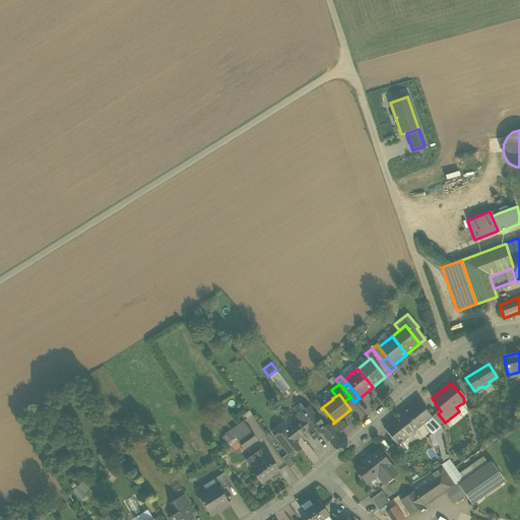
[(418,402),(384,430),(397,445),(421,425),(431,417),(418,402)]
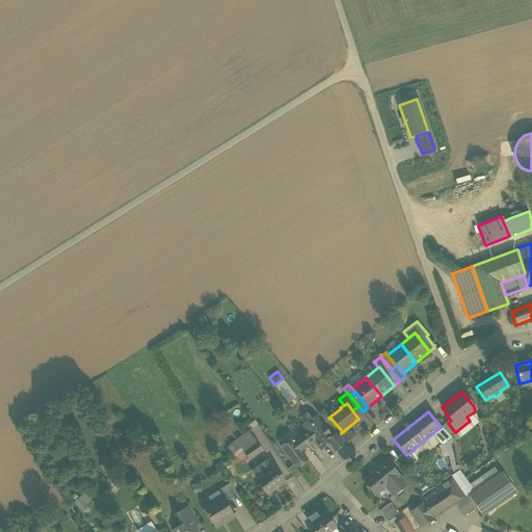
[(315,417),(302,425),(308,432),(301,436),(308,445),(314,440),(321,449),(330,443),(333,441),(330,437),(327,434),(328,431),(325,428),(323,428),(315,417)]
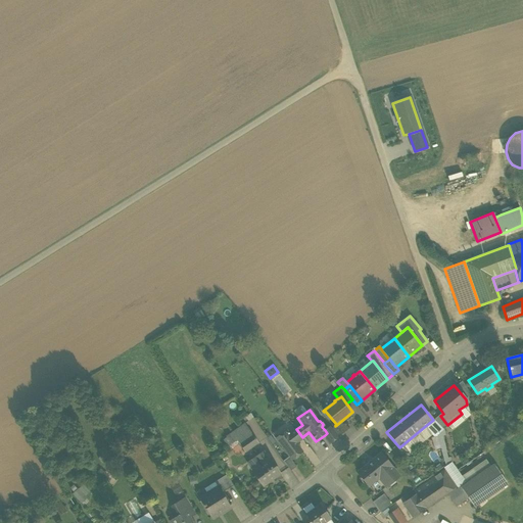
[(433,420),(424,427),(434,437),(443,430),(433,420)]
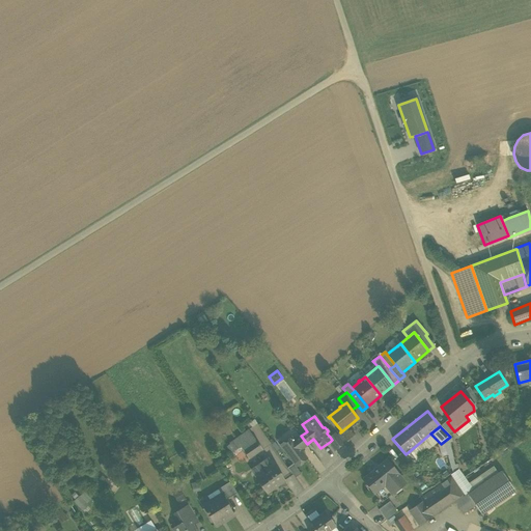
[(249,430),(229,444),(234,450),(240,447),(243,451),(248,447),(256,442),(249,430)]
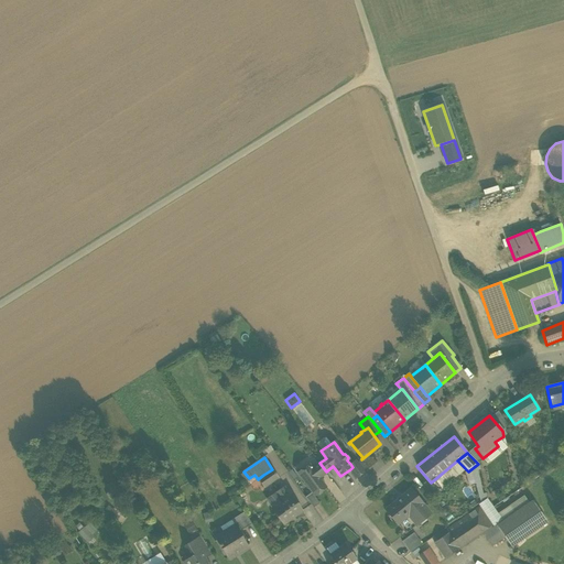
[(365,470),(356,459),(350,464),(353,467),(350,469),(353,473),(351,473),(355,478),(365,470)]
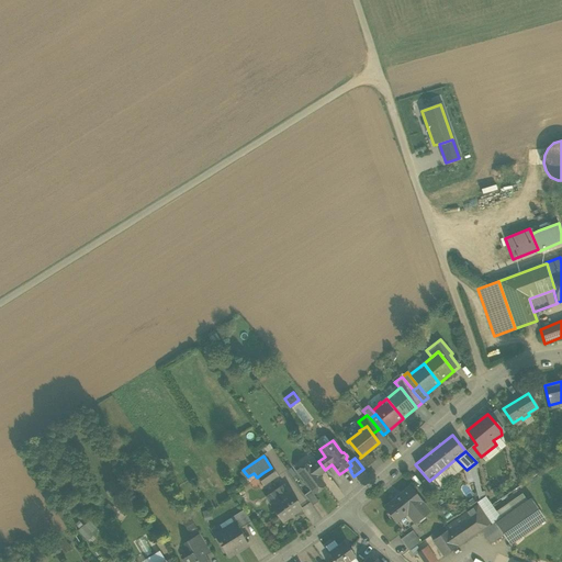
[(312,467),(310,464),(298,473),(303,481),(302,482),(306,487),(307,486),(311,491),(313,495),(313,494),(325,485),(317,474),(325,470),(318,461),(312,467)]
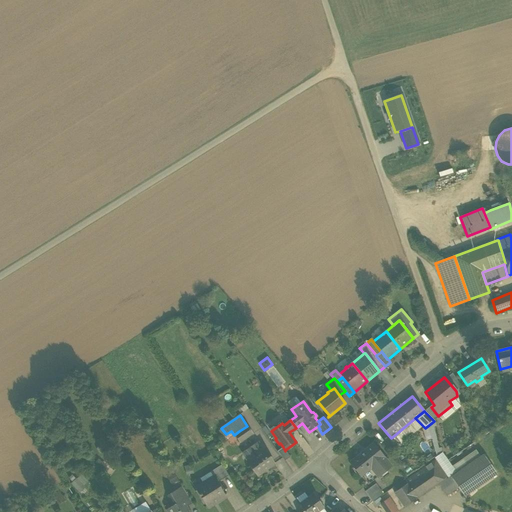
[(247,426),(239,431),(245,439),(253,433),(247,426)]
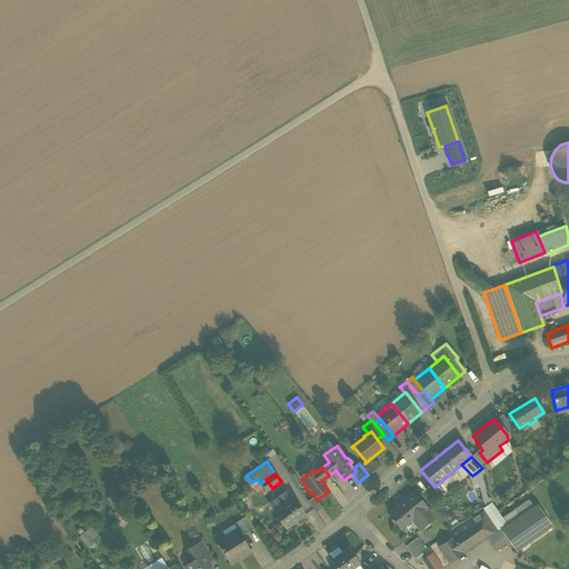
[(266,479),(260,483),(267,491),(272,488),(266,479)]
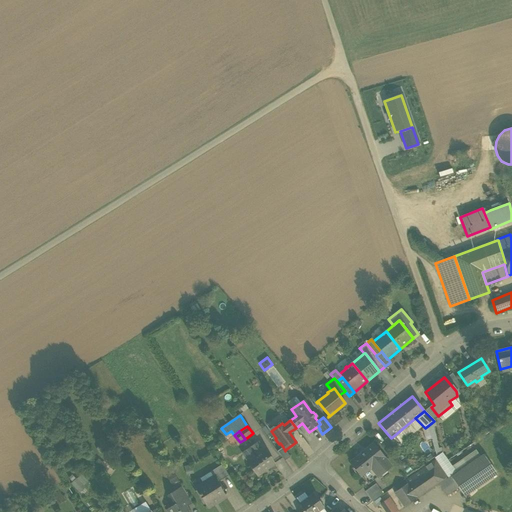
[(313,441),(305,431),(300,434),(308,445),(313,441)]
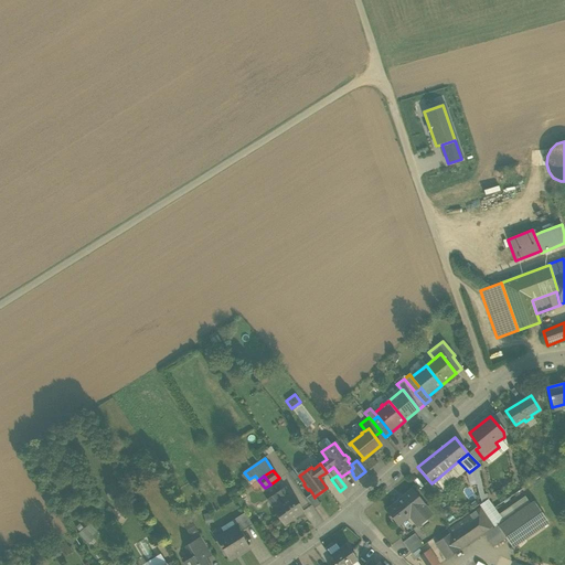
[(115,488),(106,493),(112,500),(119,494),(115,488)]
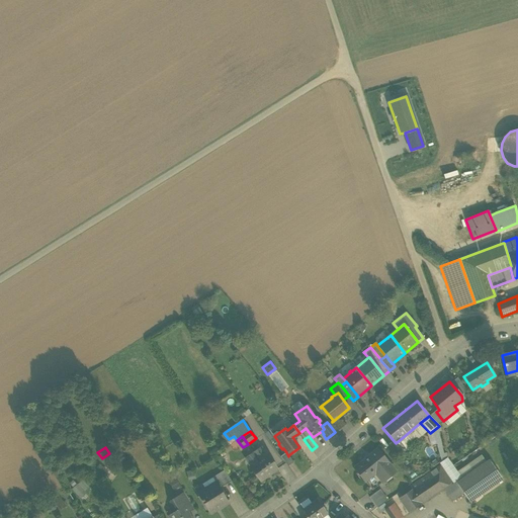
[(261,447),(245,458),(251,466),(266,455),(261,447)]
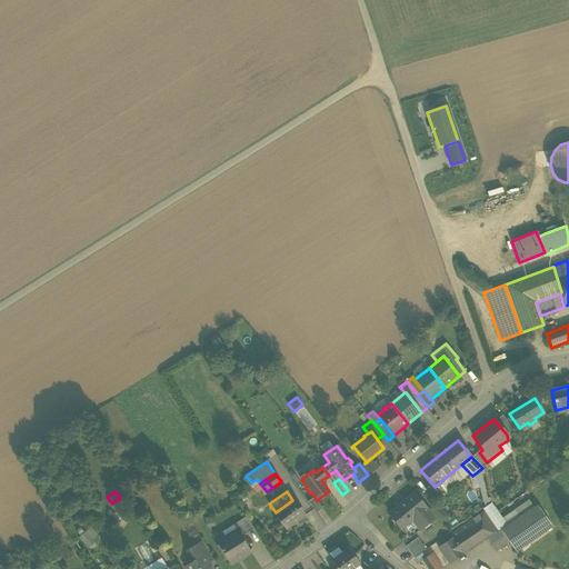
[(426,508),(415,493),(406,501),(406,500),(397,507),(398,508),(389,515),(400,528),(411,519),(420,530),(433,519),(425,508),(426,508)]
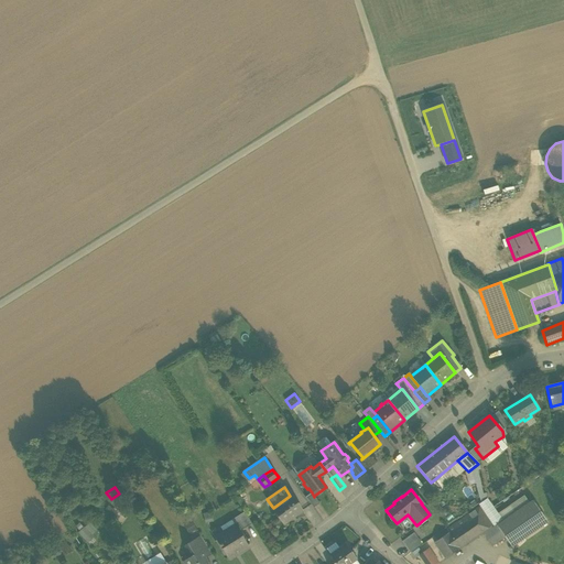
[(314,497),(312,492),(305,497),(313,508),(320,503),(314,496),(314,497)]
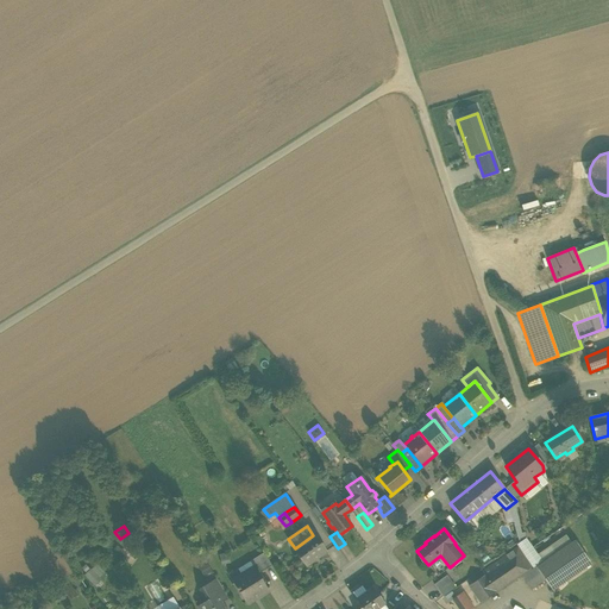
[(295,548),(294,548),(306,566),(326,552),(314,535),(313,535),(295,548)]
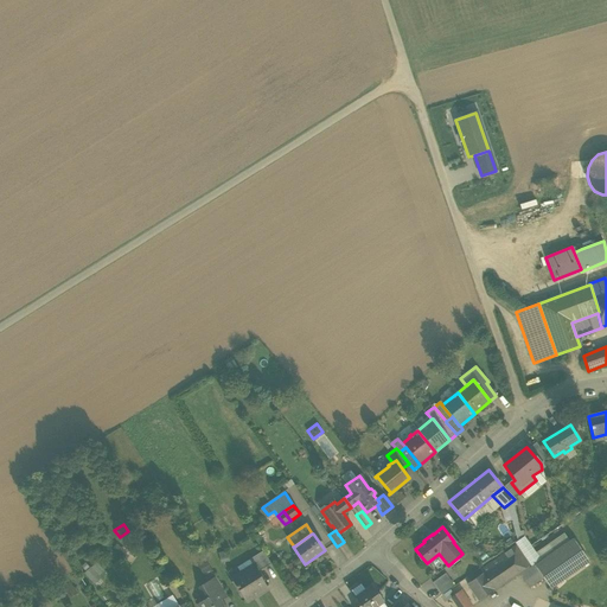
[(573,538),(534,566),(543,579),(550,589),(589,562),(573,538)]
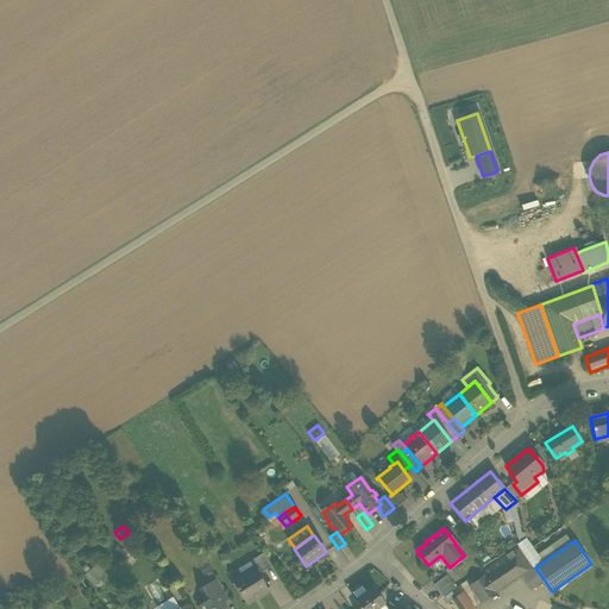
[(516,547),(500,559),(514,579),(531,567),(516,547)]
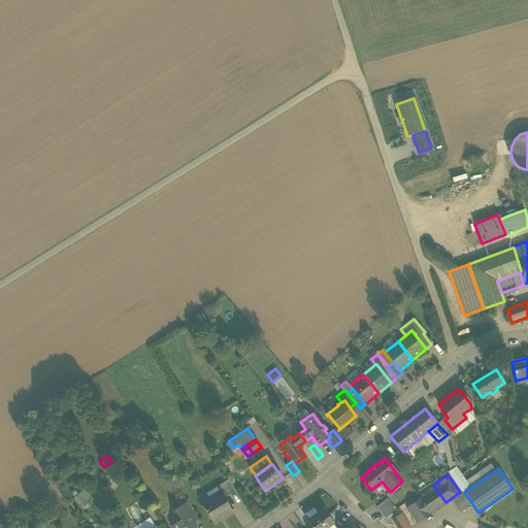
[(229,480),(217,487),(220,492),(221,492),(224,497),(236,491),(229,480)]
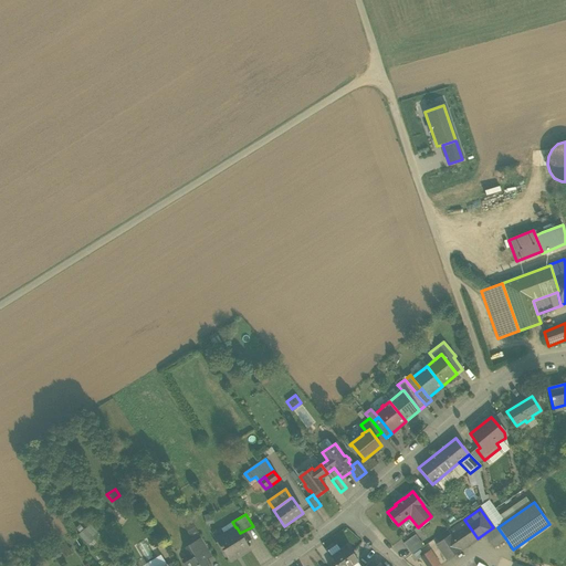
[(464,520),(438,537),(440,541),(436,545),(447,561),(478,538),(464,520)]
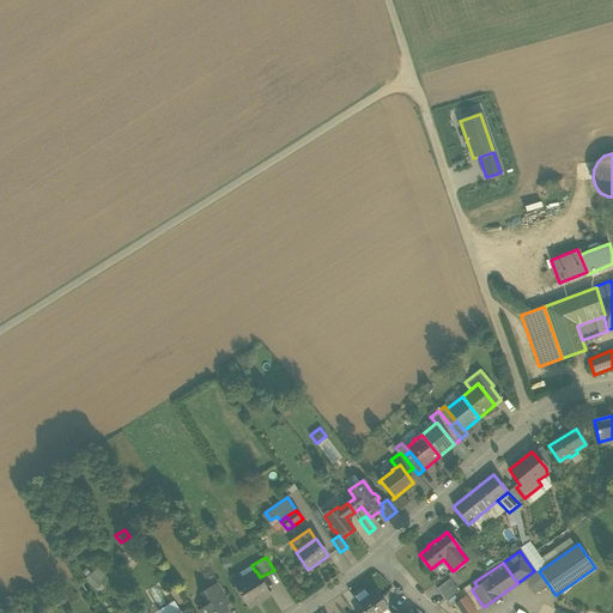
[(97,566),(84,578),(93,588),(107,576),(97,566)]
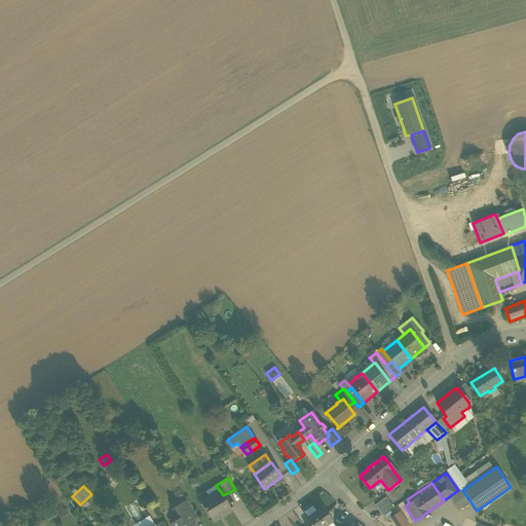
[(461,489),(451,497),(459,509),(471,501),(461,489)]
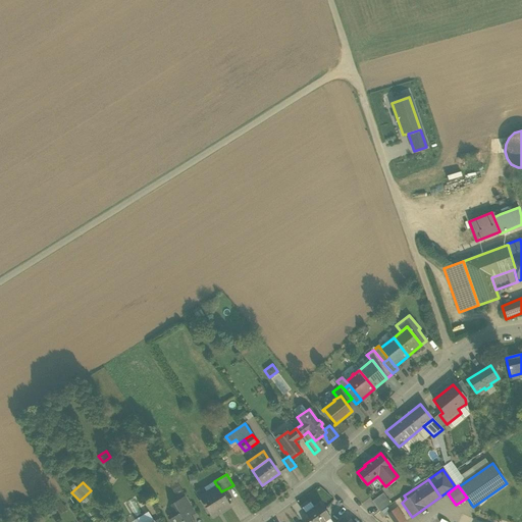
[(217,486),(199,498),(211,518),(230,506),(221,491),(218,486),(217,486)]
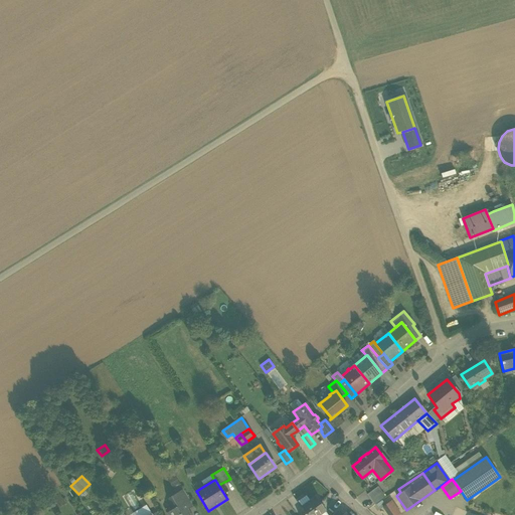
[(377,487),(366,494),(374,505),(384,497),(377,487)]
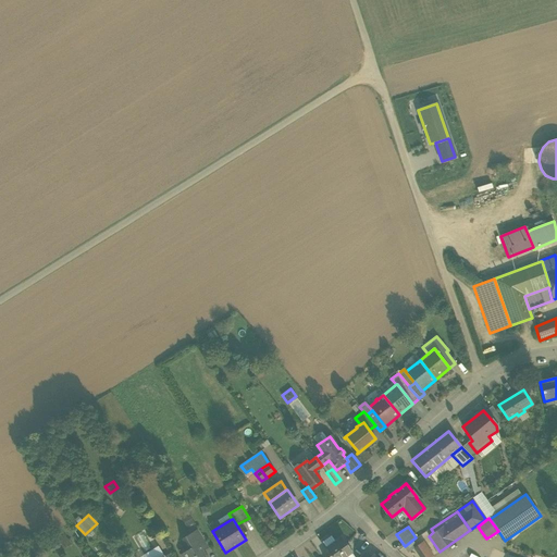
[(192,533),(182,539),(188,549),(180,555),(181,556),(207,556),(203,551),(195,537),(192,533)]
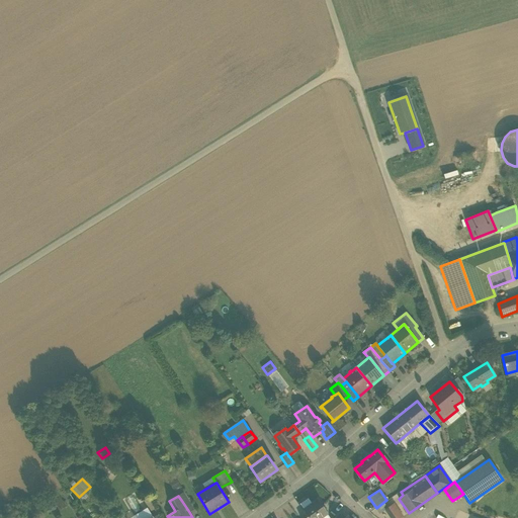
[(194,509),(186,496),(181,500),(189,512),(194,509)]
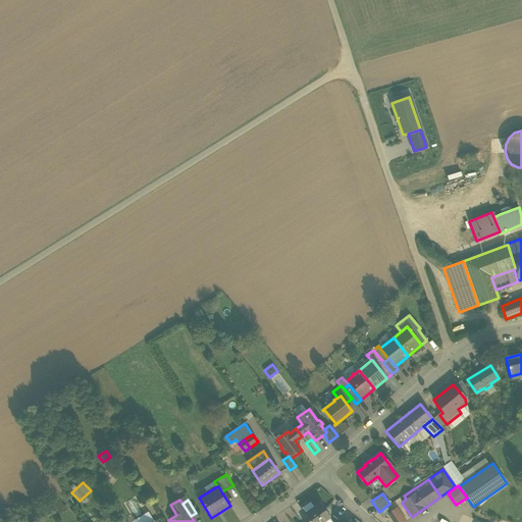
[(320,504),(305,515),(309,521),(310,521),(331,521),(328,518),(329,517),(320,504)]
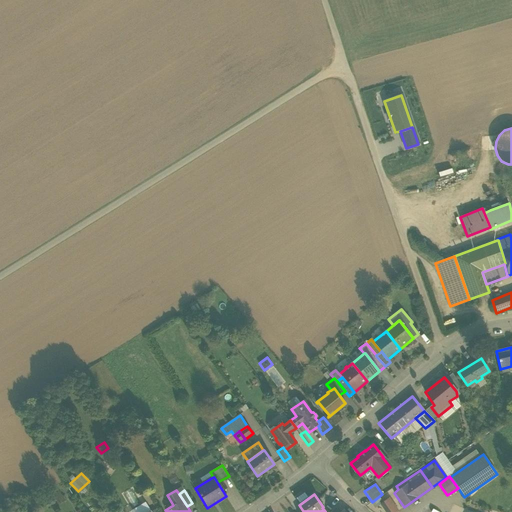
[(389,499),(381,504),(386,511),(395,511),(397,511),(389,499)]
